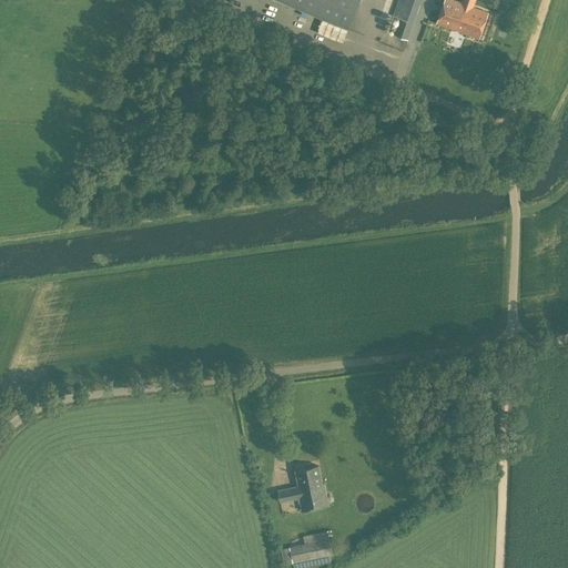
[(280,0),(347,28),(358,0),(280,0)]
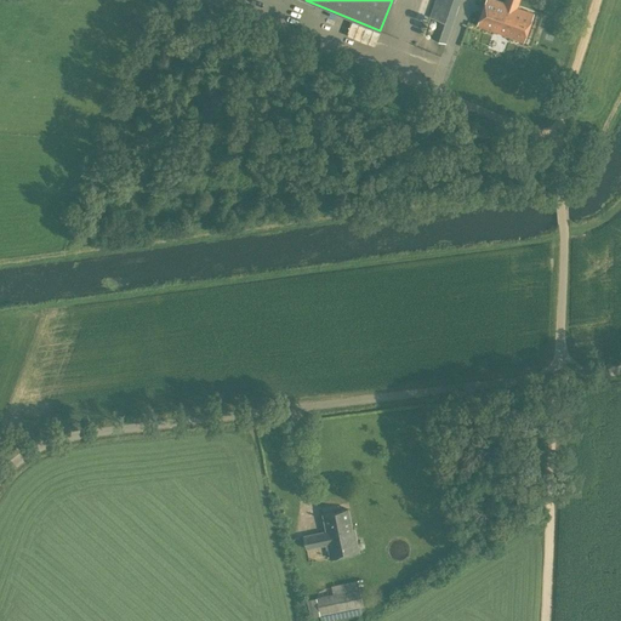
[(460,0),(434,0),(429,17),(437,21),(431,38),(445,44),(460,0)]
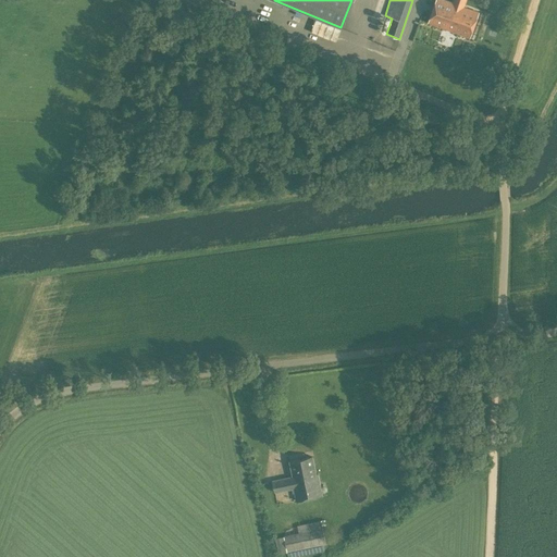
[(449,29),(459,0),(454,0),(453,3),(444,0),(435,0),(429,22),(449,29)]
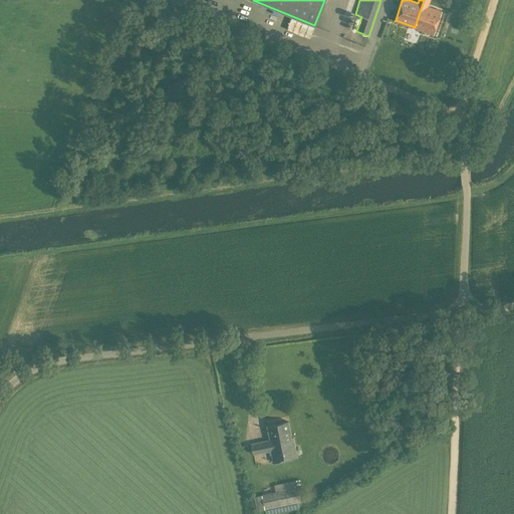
[(429,0),(424,0),(415,27),(434,34),(442,11),(428,6),(429,0)]
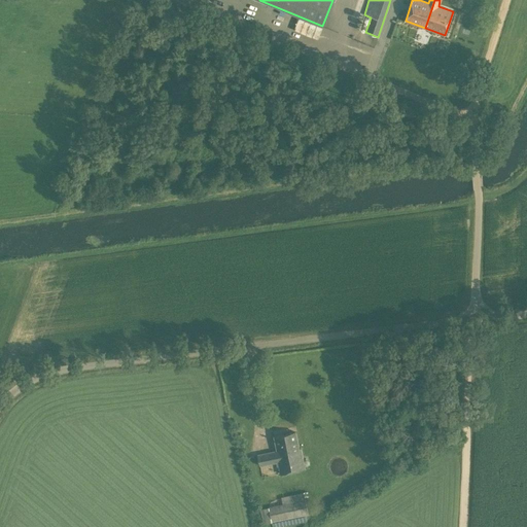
[(274,436),(277,451),(258,455),(260,465),(278,462),(280,473),(305,468),(301,449),(299,449),(295,432),(274,436)]
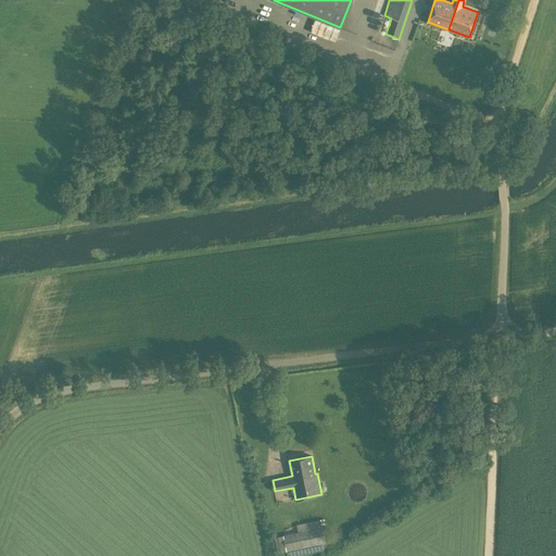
[(278,553),(325,543),(325,541),(329,540),(325,519),(297,525),(298,532),(275,536),(278,553)]
